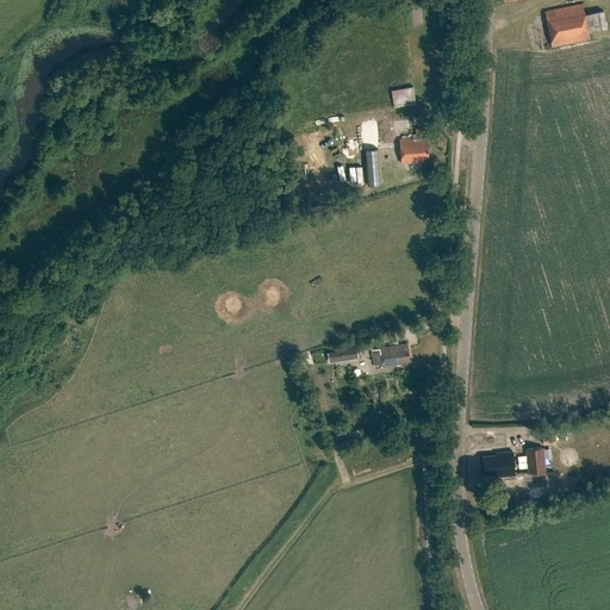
[(608,10),(585,14),(583,2),(545,11),(552,45),(590,38),(589,32),(607,29),(605,23),(609,23),(608,10)]
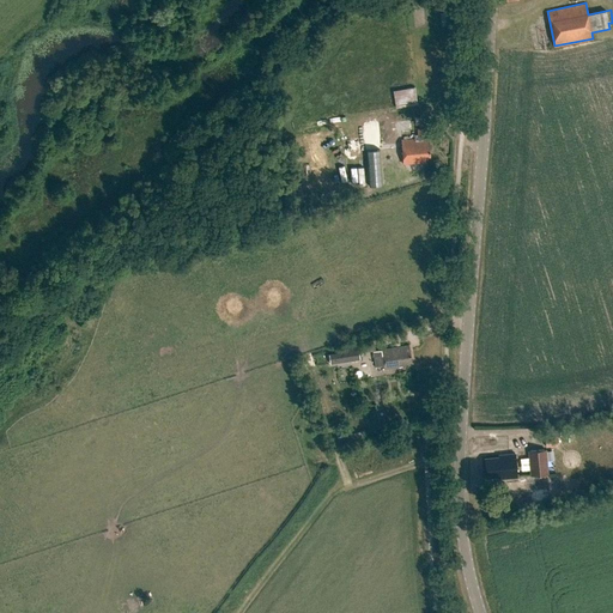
[(392,90),(393,107),(416,105),(414,89),(392,90)]
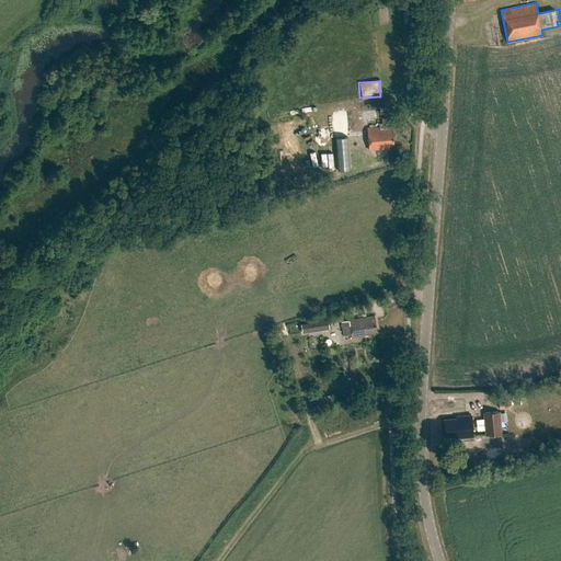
[(382,124),(380,124),(380,128),(367,128),(369,150),(390,149),(390,144),(395,144),(393,128),(387,129),(387,126),(388,125),(388,118),(382,119),(382,124)]
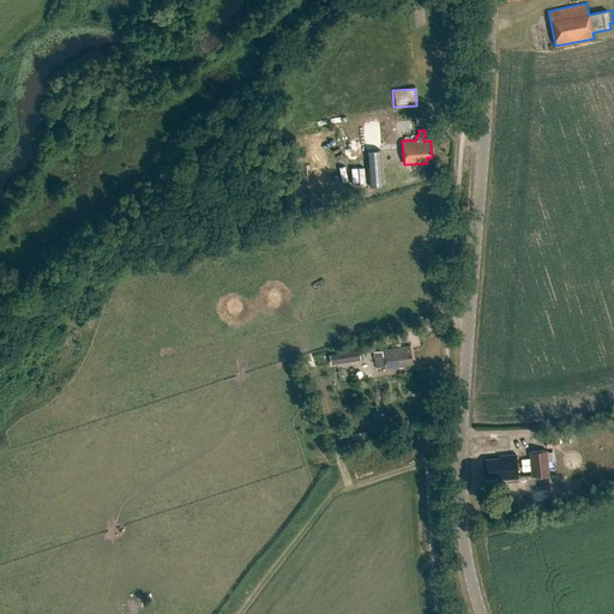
[(380,160),(366,161),(366,180),(381,179),(380,160)]
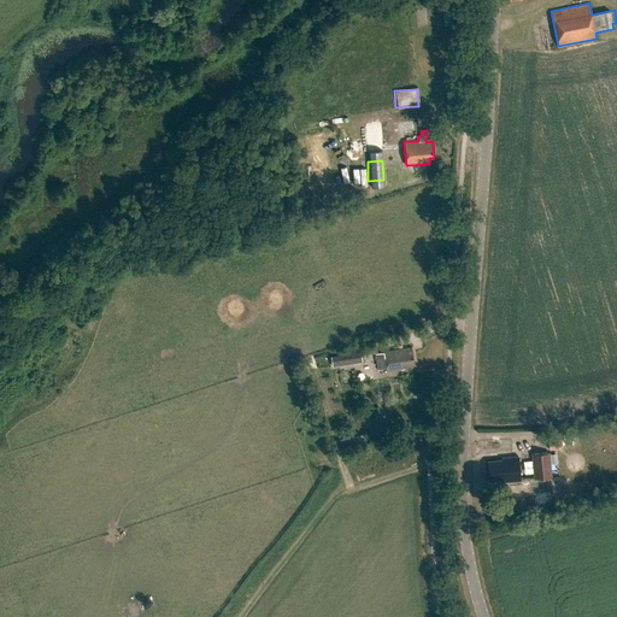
[(352,169),(352,183),(359,182),(359,187),(368,186),(366,169),(352,169)]
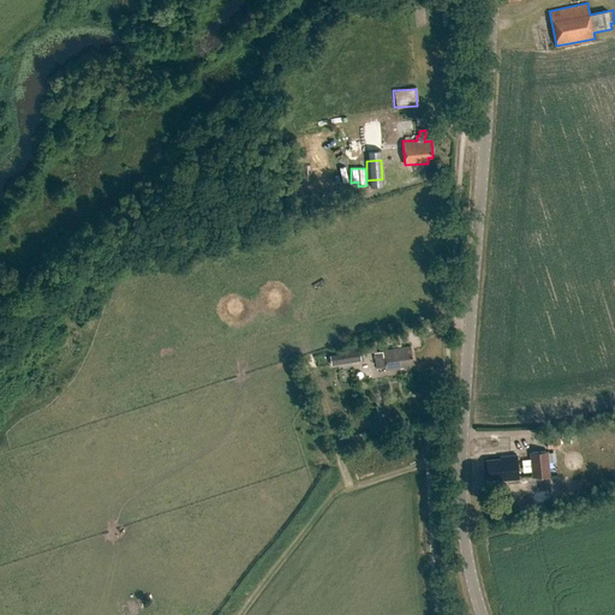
[(411,347),(375,352),(377,369),(384,368),(384,370),(413,366),(411,347)]
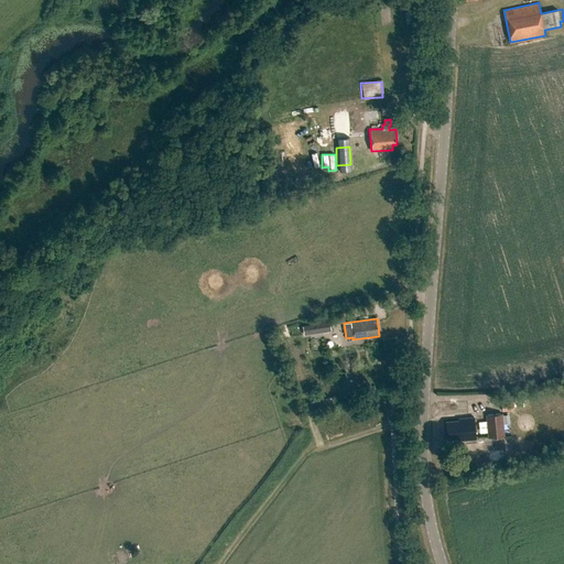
[(329,320),(313,322),(314,325),(303,327),(304,335),(332,331),(329,320)]
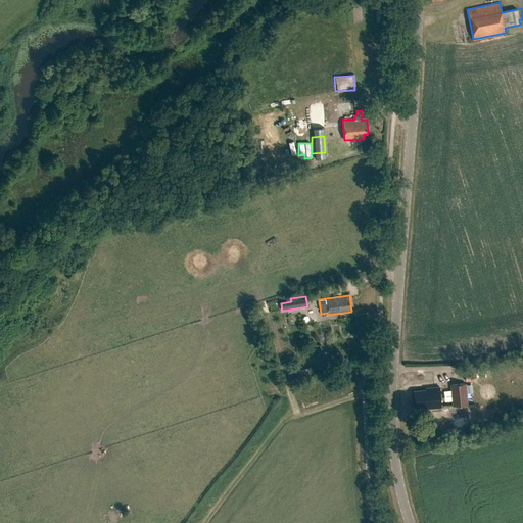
[(476,380),(475,367),(464,367),(465,381),(476,380)]
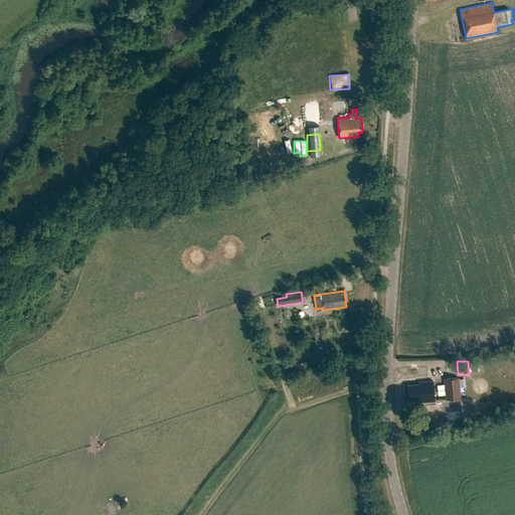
[(461,398),(459,377),(444,378),(446,399),(461,398)]
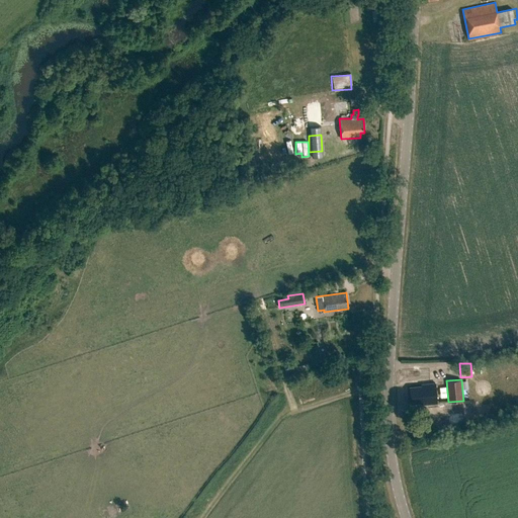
[(435,383),(425,384),(425,386),(411,387),(412,403),(420,403),(420,404),(437,403),(435,383)]
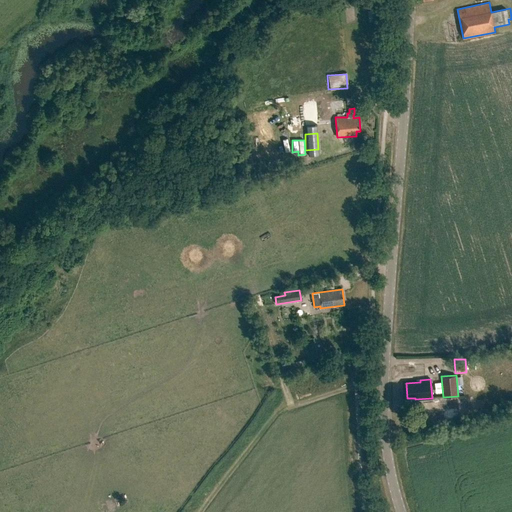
All buildings are outlined.
